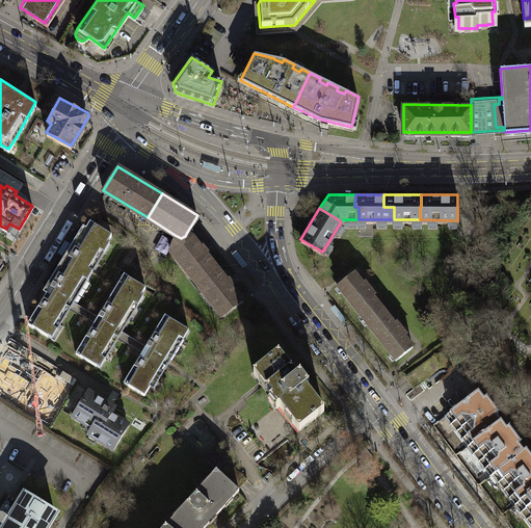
[(46,291),(27,321),(54,338),(62,323),(55,319),(65,302),(70,306),(70,305),(74,299),(74,298),(70,296),(82,275),(86,278),(93,268),(88,266),(100,247),(104,249),(109,241),(107,239),(111,232),(89,219),(50,284),(47,282),(43,289),(46,291)]
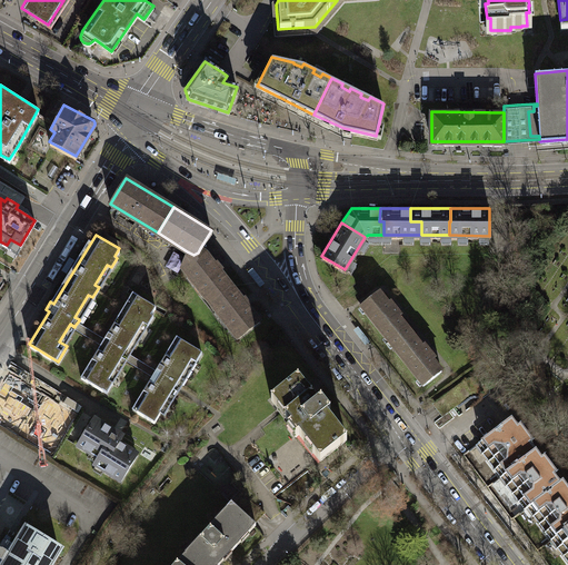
[(181,265),(209,299),(230,283),(219,268),(220,268),(215,261),(213,261),(205,250),(200,248),(198,253),(193,255),(187,251),(181,265)]
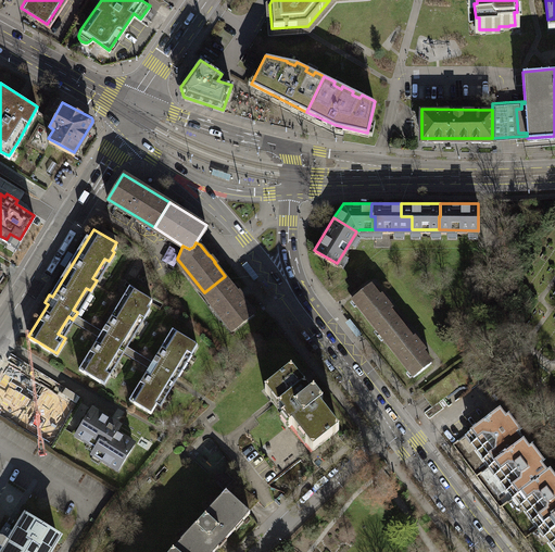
[(236,290),(225,276),(204,292),(231,327),(253,311),(241,297),(243,296),(238,289),(236,290)]
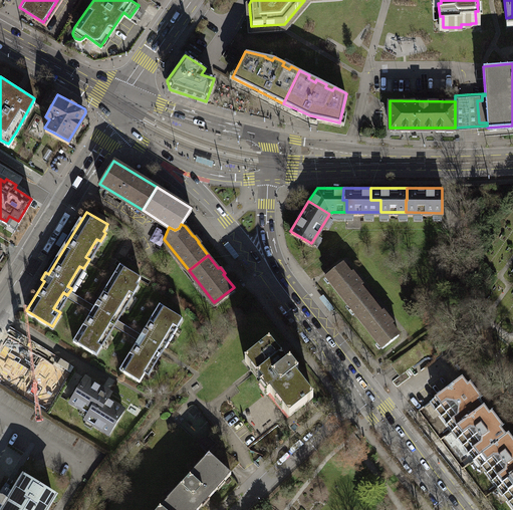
[(342,261),(325,274),(351,307),(360,299),(365,305),(372,299),(360,283),(362,281),(352,269),(350,271),(342,261)]
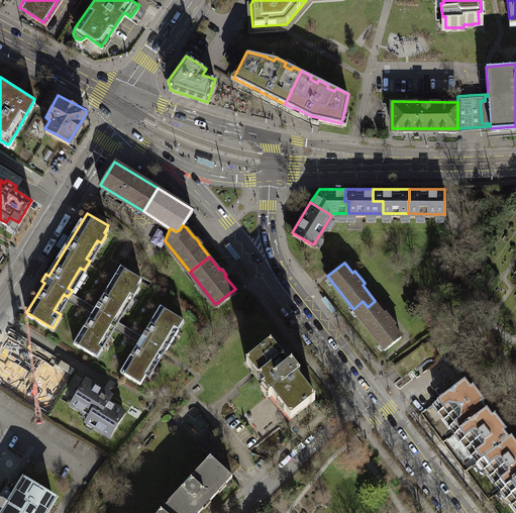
[(91,311),(73,340),(92,352),(92,351),(97,354),(102,345),(98,343),(110,322),(114,325),(118,319),(118,318),(114,316),(129,291),(133,294),(139,285),(136,284),(140,277),(120,264),(95,305),(91,311)]
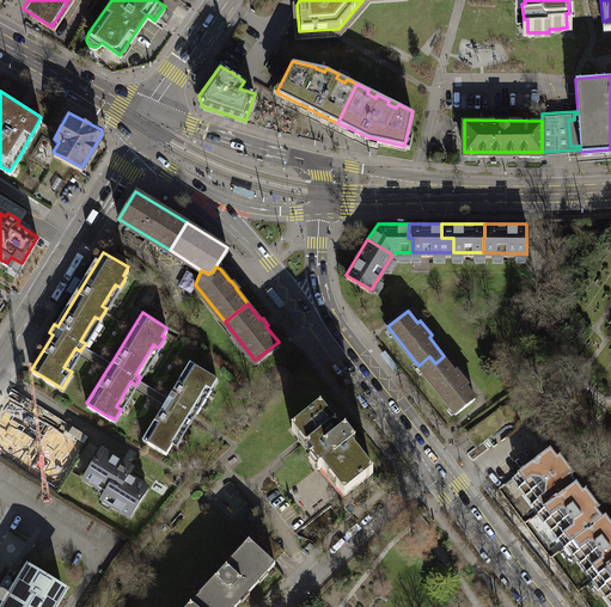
[(112,361),(85,344),(80,350),(108,368),(112,361)]
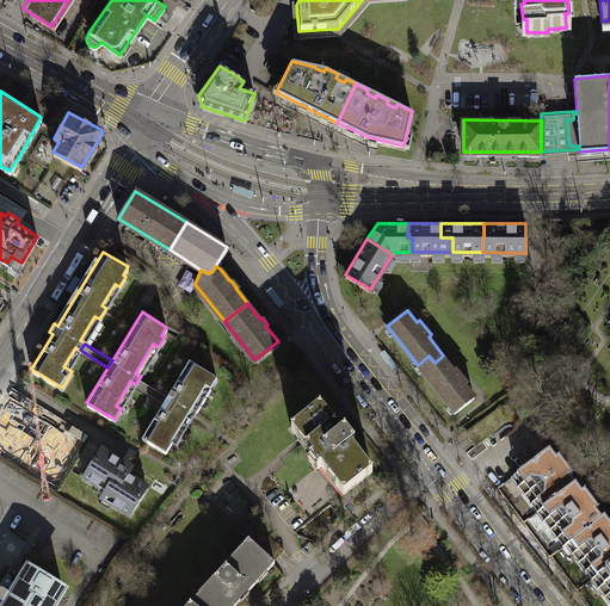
[(418,365),(454,410),(474,395),(464,382),(467,381),(456,365),(453,368),(443,356),(435,363),(429,356),(418,365)]
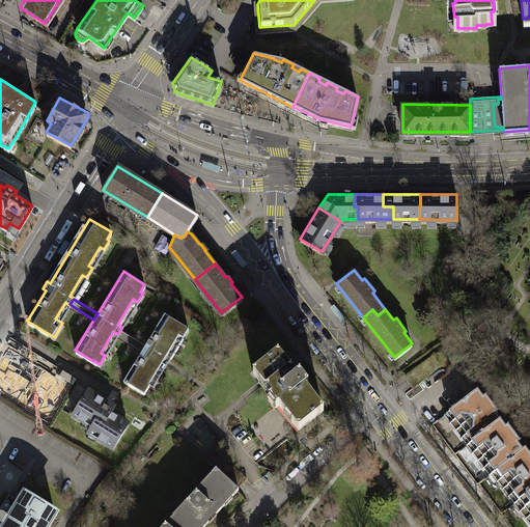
[(186,325),(164,311),(145,342),(142,349),(122,379),(144,392),(149,383),(148,382),(161,361),(165,363),(170,357),(165,354),(178,333),(183,336),(188,327),(186,325)]
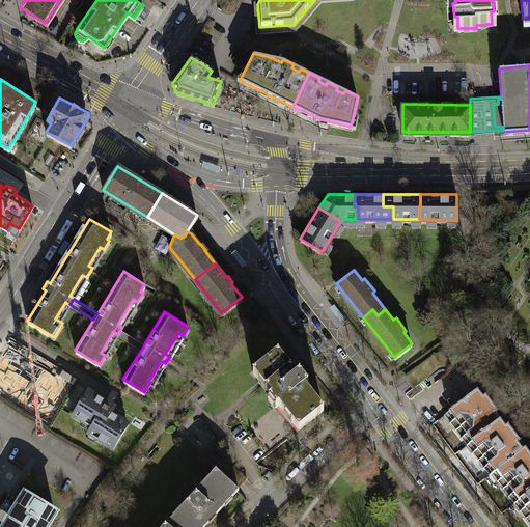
[(145,342),(121,328),(117,334),(142,349),(145,342)]
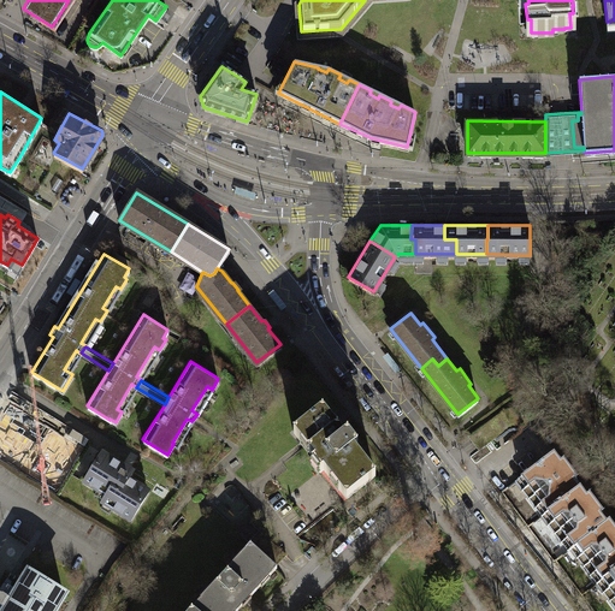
[(10,401),(0,415),(0,442),(0,440),(13,449),(19,439),(22,440),(36,417),(10,401)]
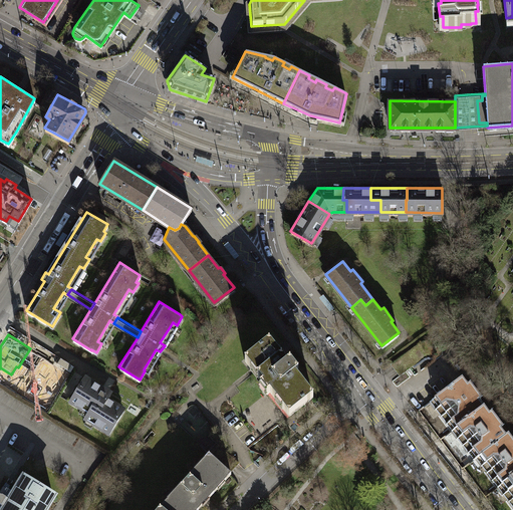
[(307,399),(313,394),(306,386),(304,388),(298,380),(300,378),(295,371),(298,369),(292,361),(290,359),(289,358),(287,360),(281,353),(278,355),(275,351),(273,348),(275,346),(269,338),(244,357),(251,365),(254,363),(256,365),(260,370),(256,372),(262,380),(259,383),(260,384),(261,383),(264,380),(269,388),(267,390),(266,391),(267,392),(268,391),(286,415),(307,399)]
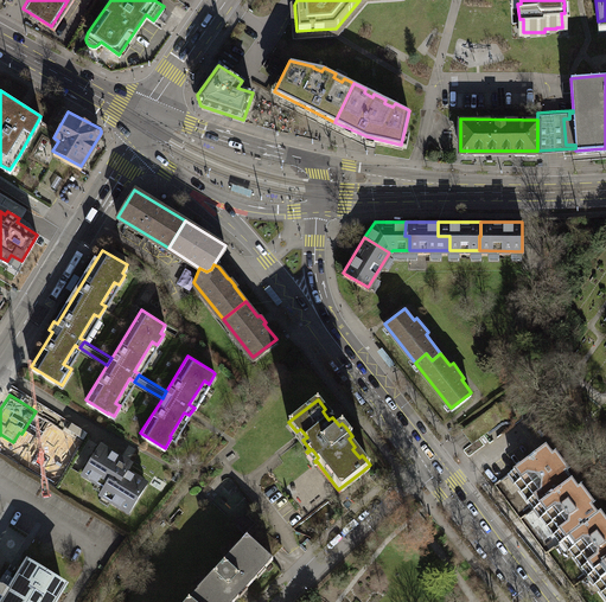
[(55,423),(36,411),(21,434),(19,433),(13,442),(34,456),(55,423)]
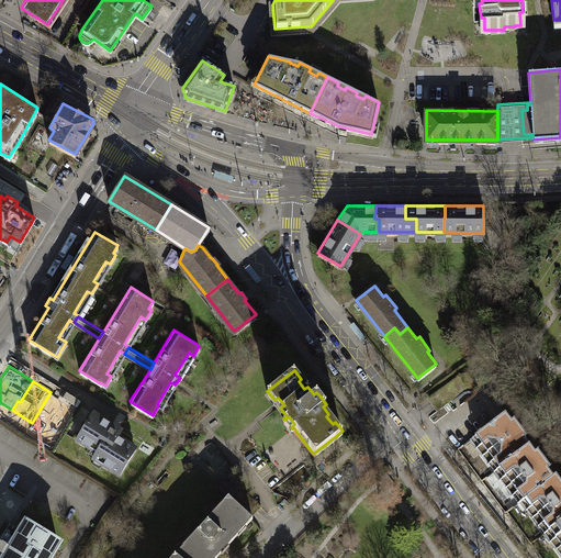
[(73,405),(51,392),(32,423),(54,436),(73,405)]
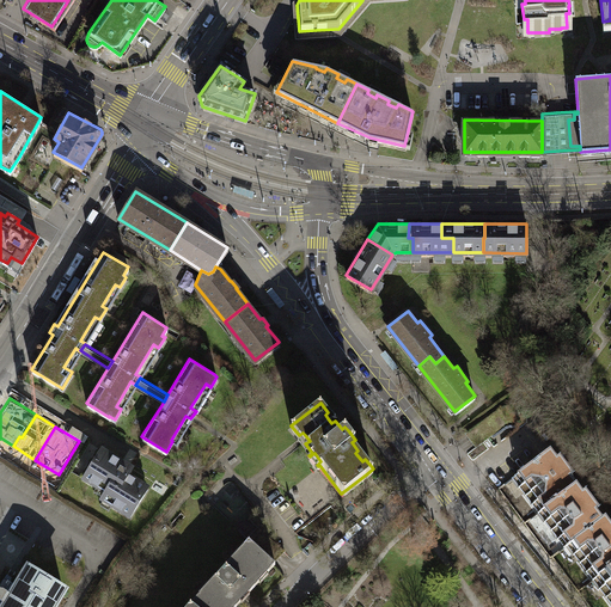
[(531,501),(535,498),(541,507),(576,479),(570,472),(573,470),(560,452),(556,453),(550,445),(511,474),(520,485),(531,501)]
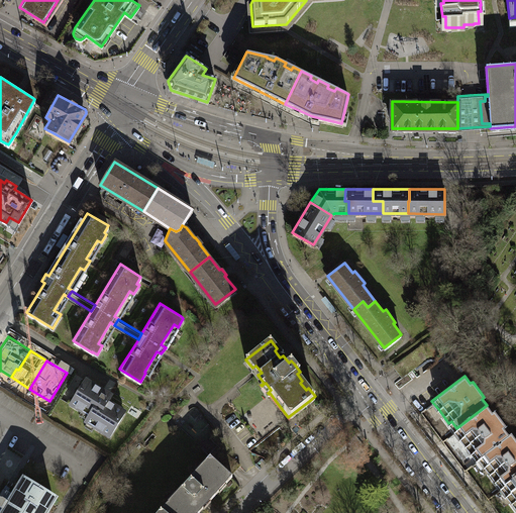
[(84,378),(70,402),(87,412),(84,418),(109,433),(123,410),(105,399),(109,393),(84,378)]
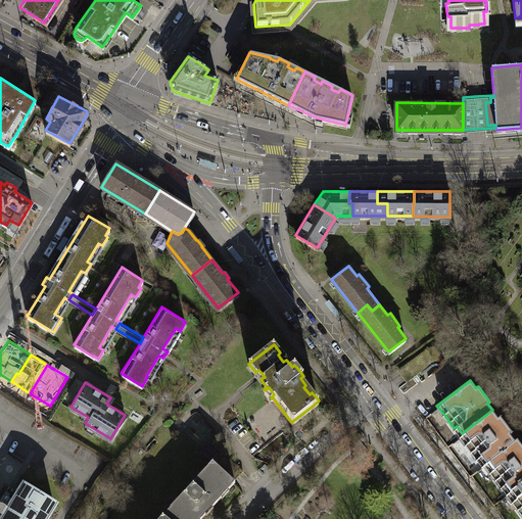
[(497,417),(492,410),(462,433),(459,435),(468,446),(476,458),(478,456),(484,463),(515,439),(509,432),(512,431),(500,415),(497,417)]
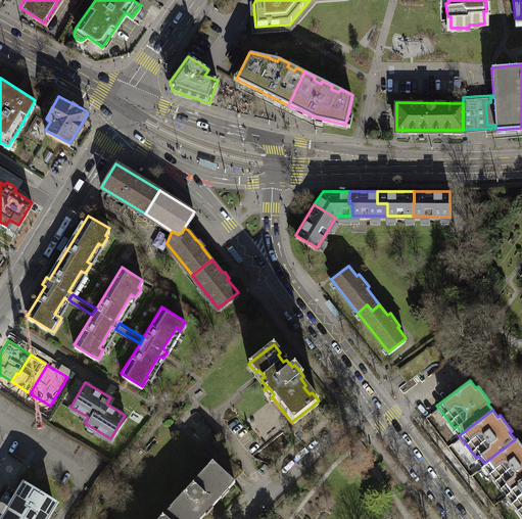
[(517,438),(515,439),(484,463),(483,463),(490,473),(501,485),(504,483),(509,490),(521,479),(521,444),(517,438)]
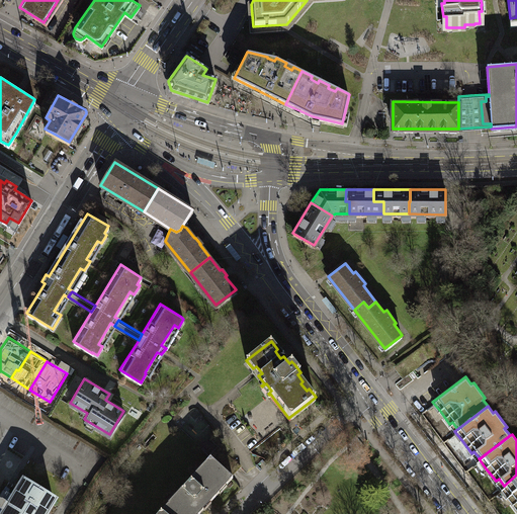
[(161,508),(168,513),(189,513),(193,510),(196,513),(203,506),(200,503),(206,497),(209,499),(219,489),(216,486),(222,480),(225,483),(233,475),(210,454),(202,462),(205,464),(198,470),(196,468),(189,477),(184,483),(185,483),(183,485),(182,484),(175,492),(177,494),(171,501),(169,499),(167,500),(168,501),(161,508)]
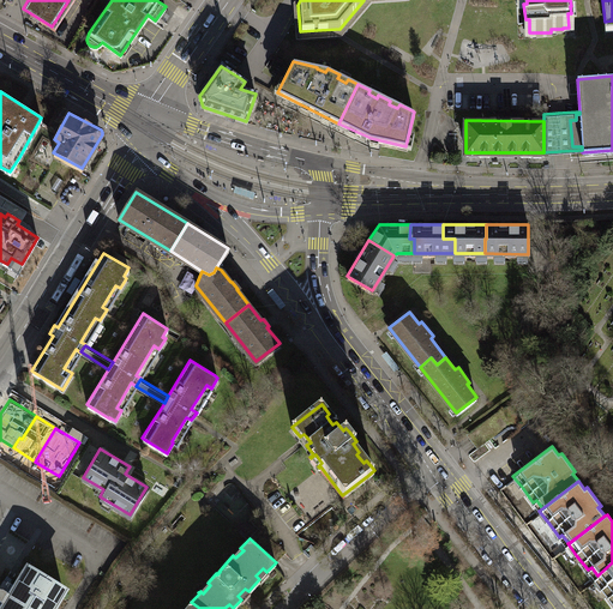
[(612,562),(598,576),(594,578),(604,591),(612,603),(612,562)]
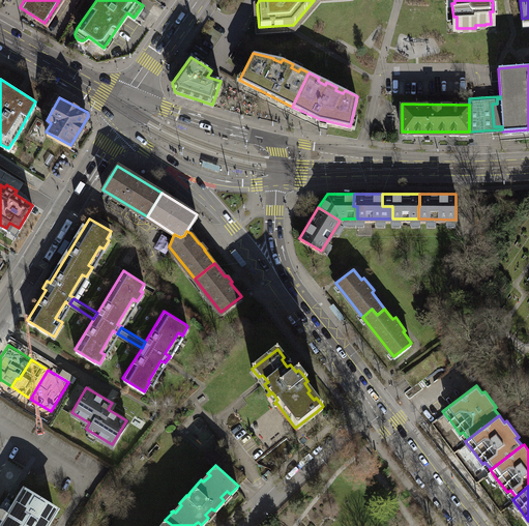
[(0,525),(42,525),(54,507),(24,490),(15,505),(2,498),(0,501),(0,525)]
